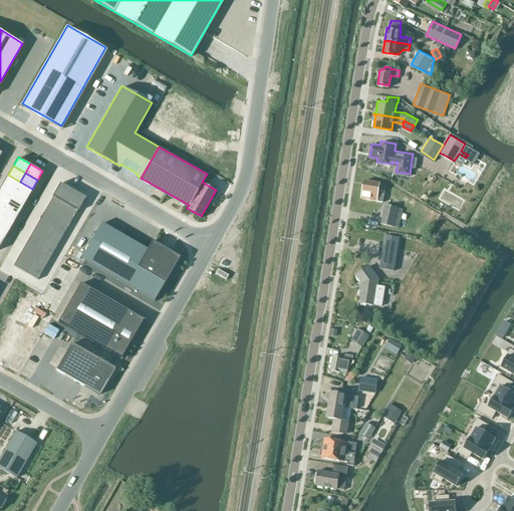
[(8,175),(3,183),(15,190),(20,182),(8,175)]
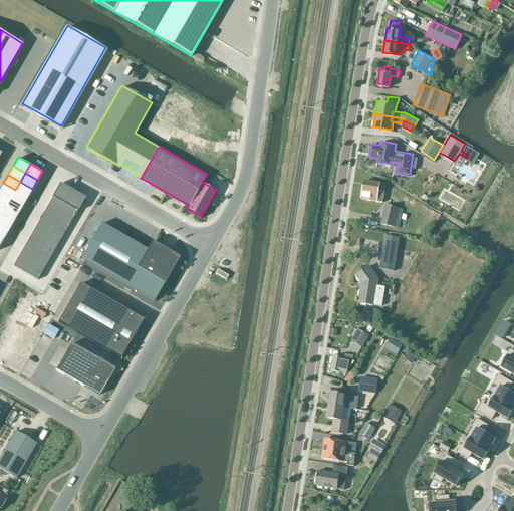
[(380,183),(380,182),(364,179),(362,196),(383,200),(386,184),(380,183)]
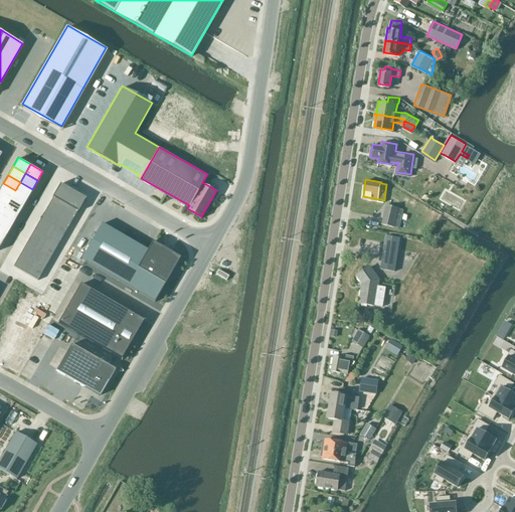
[(60,181),(52,195),(53,195),(61,200),(69,186),(60,181)]
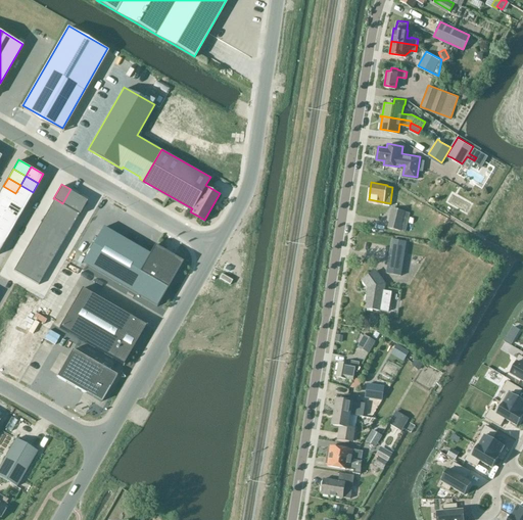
[(20,185),(15,193),(28,200),(33,192),(20,185)]
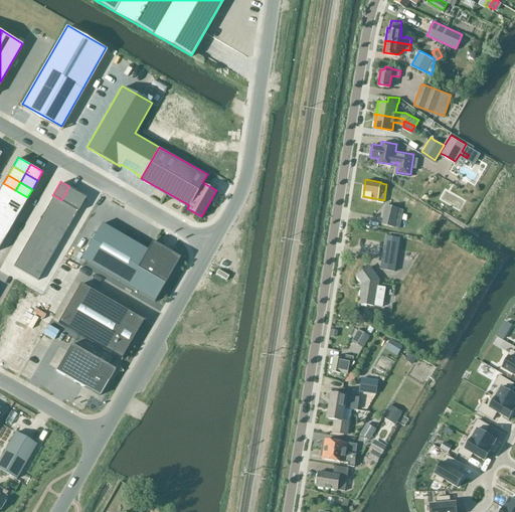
[(3,183),(0,187),(0,192),(10,199),(15,190),(3,183)]
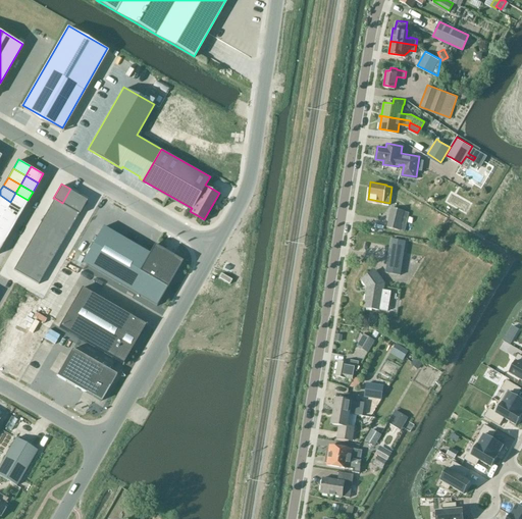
[(70,189),(62,203),(66,205),(70,208),(79,194),(70,189)]
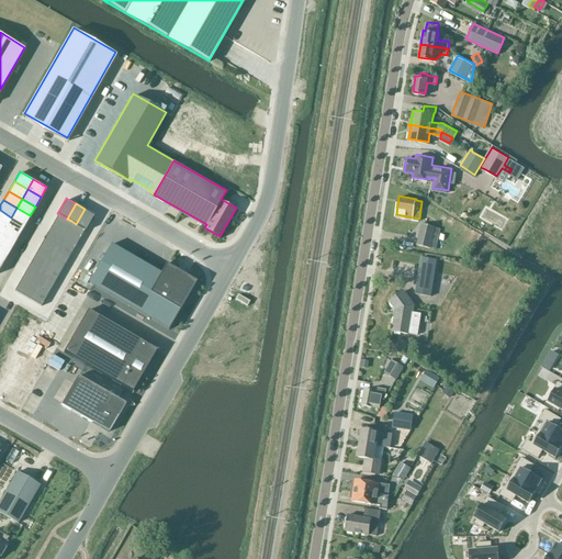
[(17,208),(11,217),(24,225),(30,215),(17,208)]
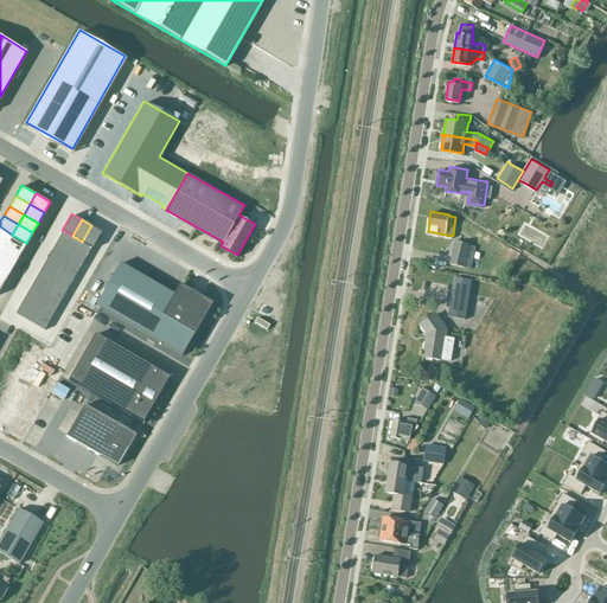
[(91,225),(82,242),(91,247),(93,248),(102,231),(91,225)]
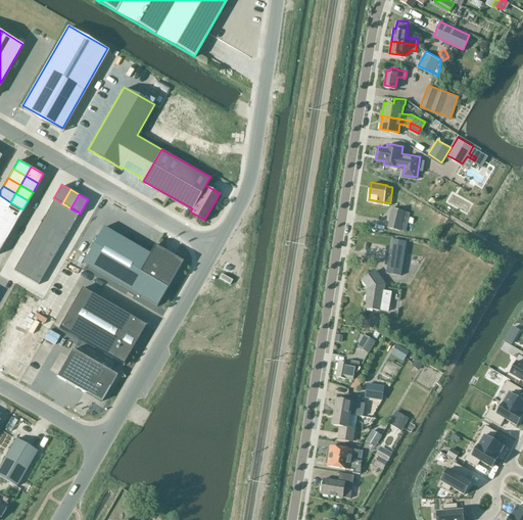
[(0,195),(0,207),(5,210),(10,202),(0,195)]
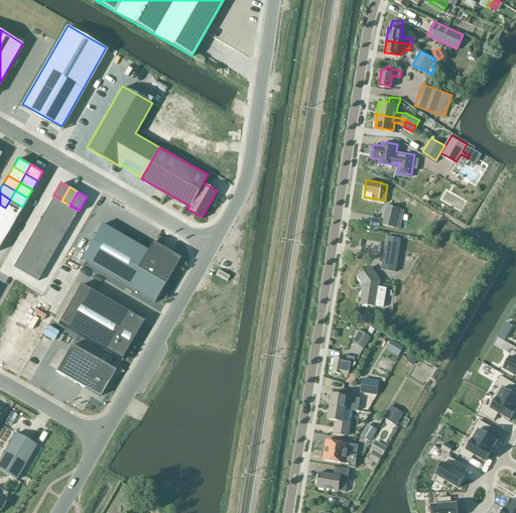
[(53,196),(50,202),(62,209),(66,203),(61,201),(53,196)]
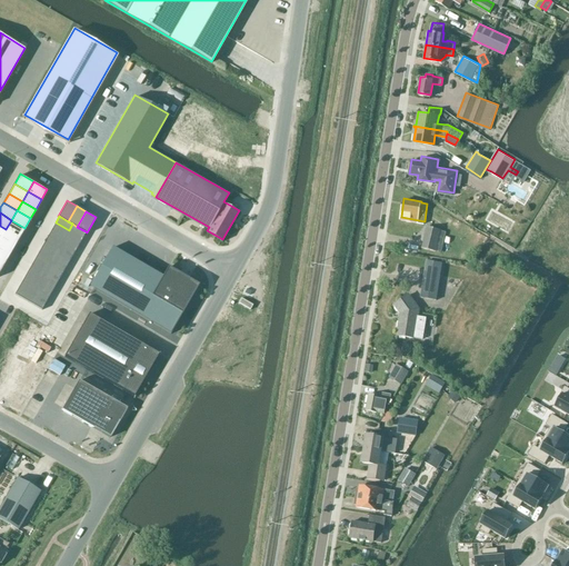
[(11,220),(6,229),(19,237),(25,228),(11,220)]
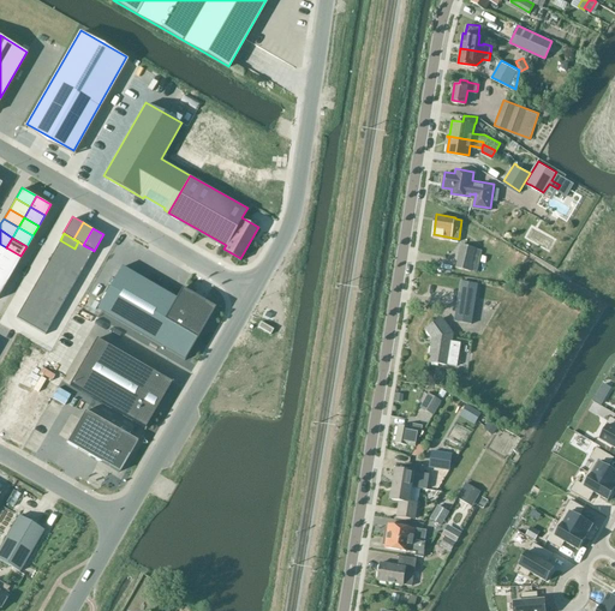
[(60,240),(57,246),(71,255),(75,249),(60,240)]
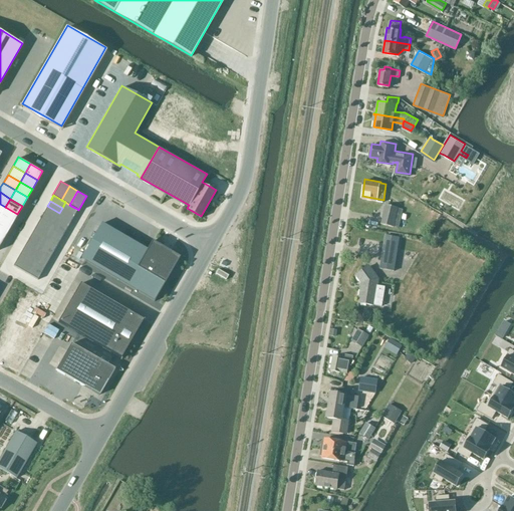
[(65,202),(62,208),(74,215),(77,209),(69,205),(65,202)]
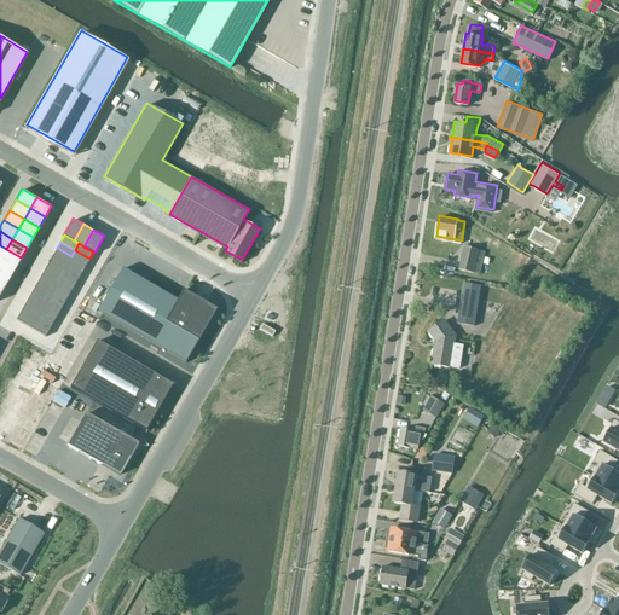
[(485,249),(479,248),(479,247),(464,243),(458,267),(473,271),(473,268),(481,270),(485,249)]
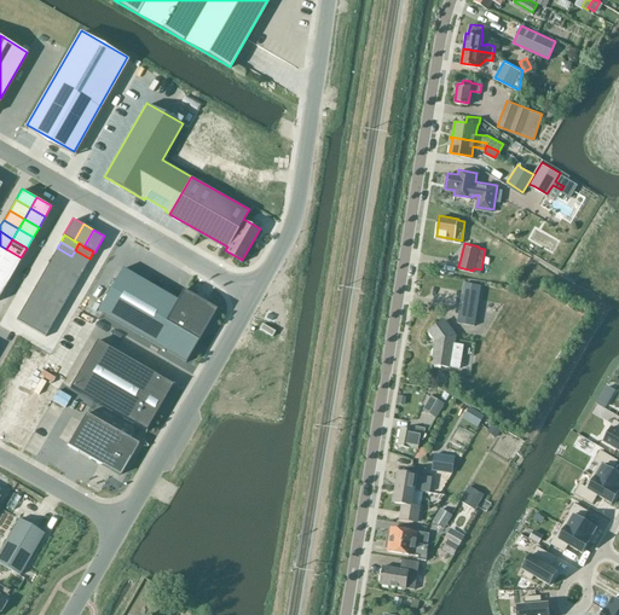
[(57,248),(53,254),(68,262),(71,256),(57,248)]
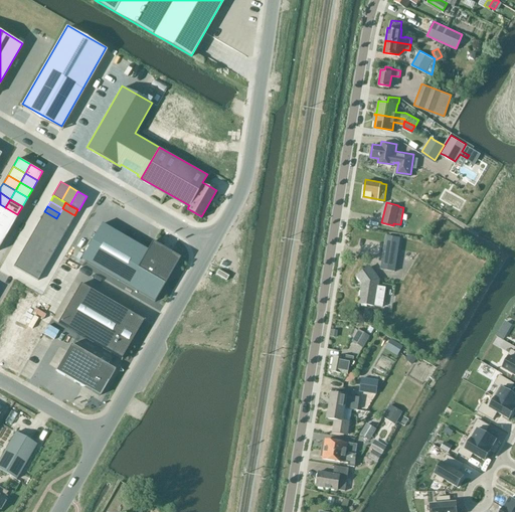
[(5,207),(0,216),(12,223),(17,214),(5,207)]
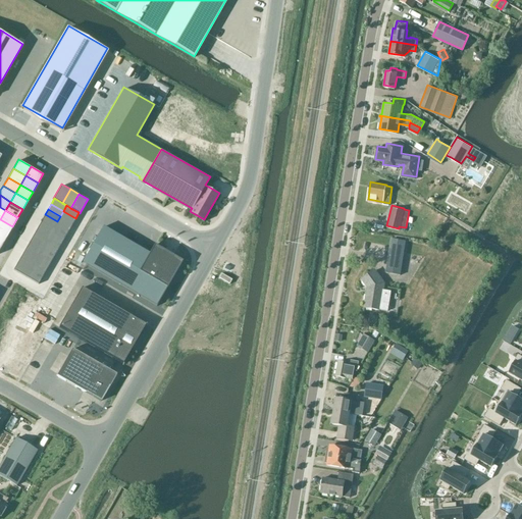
[(63,211),(60,216),(72,223),(75,218),(63,211)]
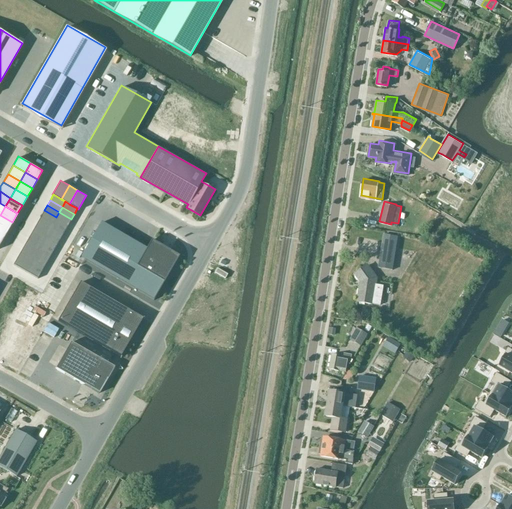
[(44,210),(41,215),(53,222),(56,217),(44,210)]
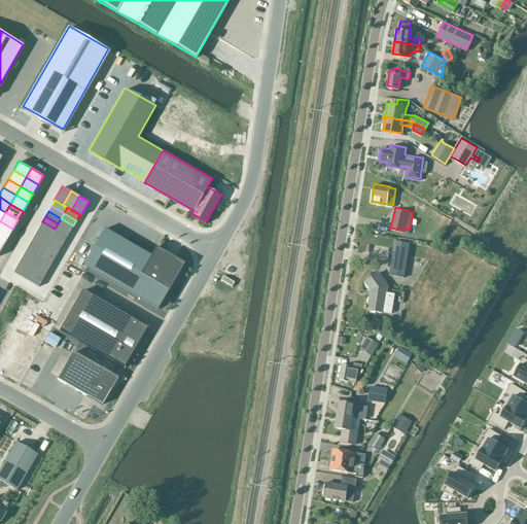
[(61,218),(58,223),(70,231),(73,225),(61,218)]
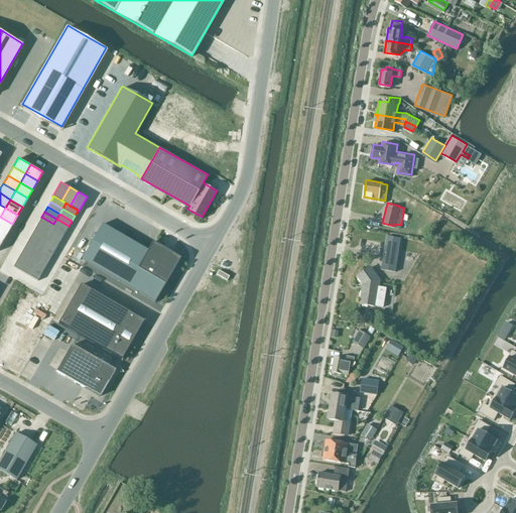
[(0,217),(0,216),(0,227),(7,232),(12,224),(0,217)]
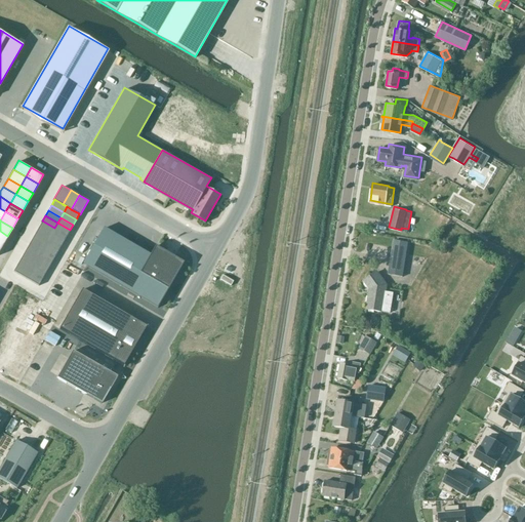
[(42,221),(39,227),(51,234),(54,228),(42,221)]
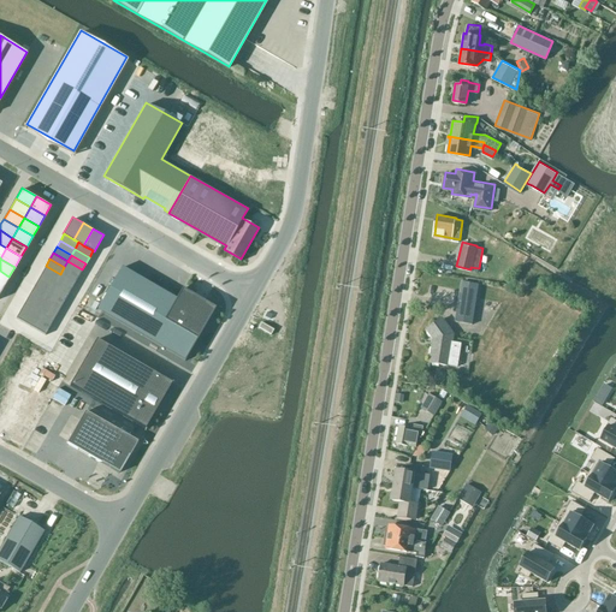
[(67,261),(64,267),(78,275),(82,269),(67,261)]
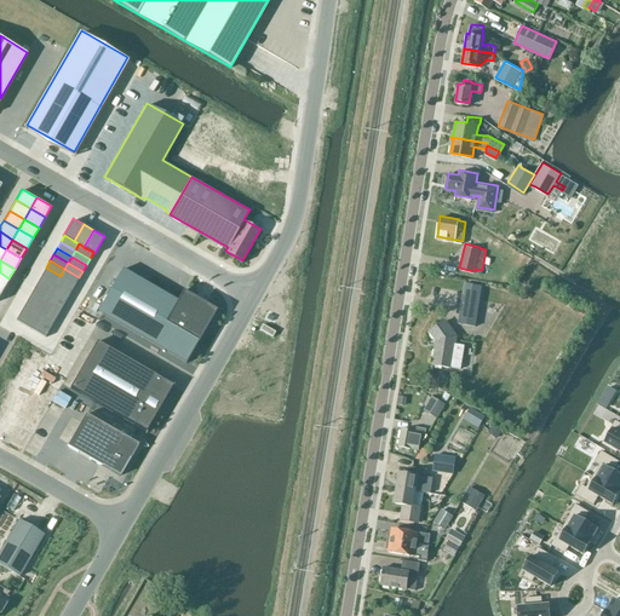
[(124,266),(98,309),(187,360),(185,361),(187,361),(217,309),(183,288),(178,298),(124,266)]
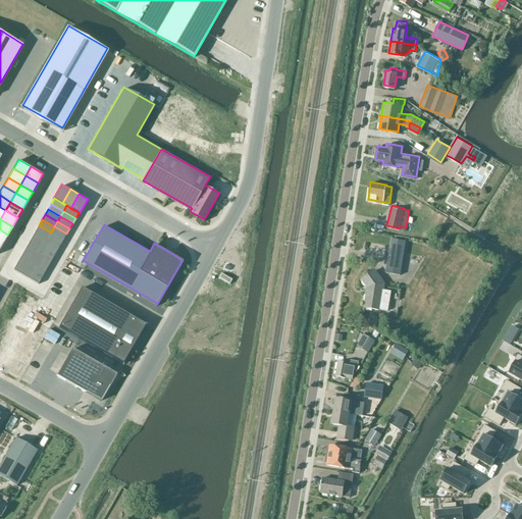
[(39,225),(36,230),(48,238),(51,232),(39,225)]
